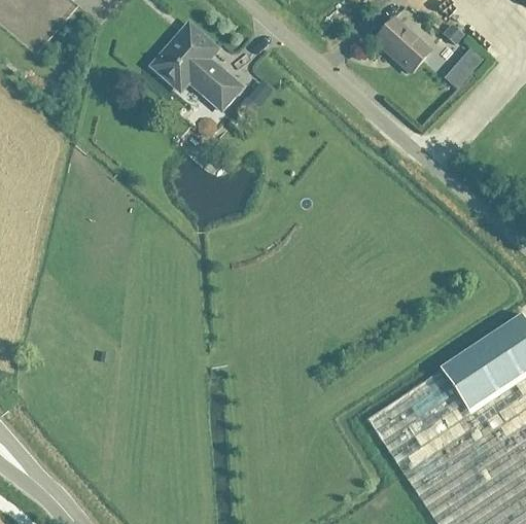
[(430,26),(443,42),(457,32),(445,15),(430,26)]
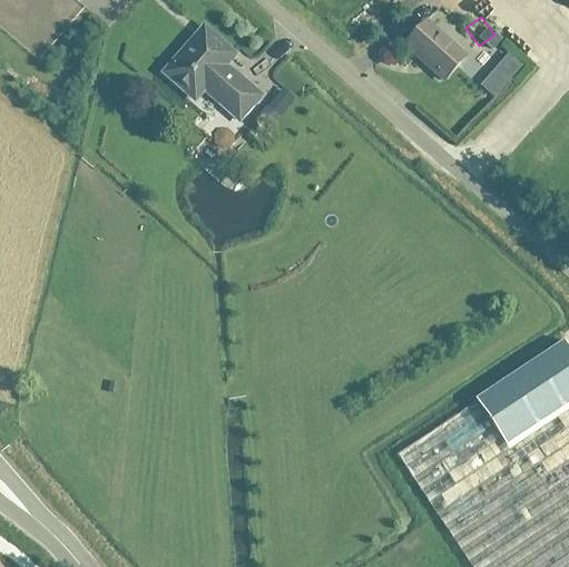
[(444,77),(466,55),(425,18),(405,41),(444,77)]
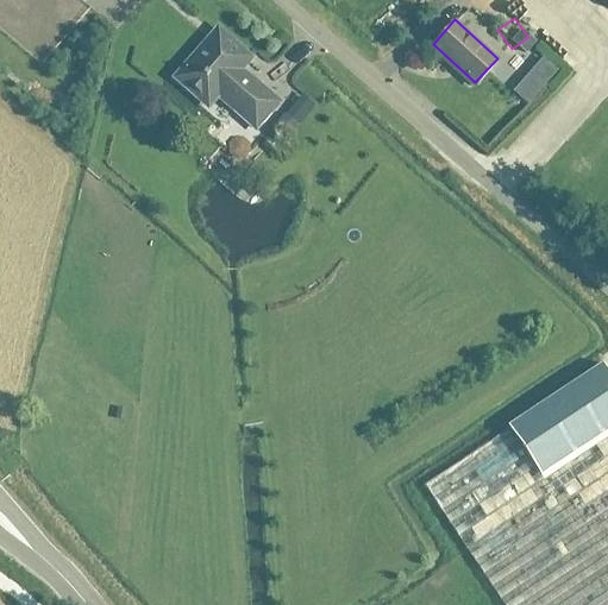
[(218,26),(176,75),(201,98),(210,105),(220,93),(256,125),(279,100),(242,67),(251,55),(218,26)]
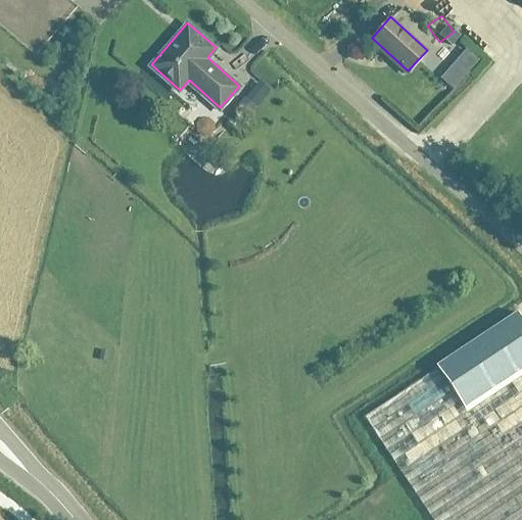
[(449,79),(476,55),(464,42),(437,65),(449,79)]
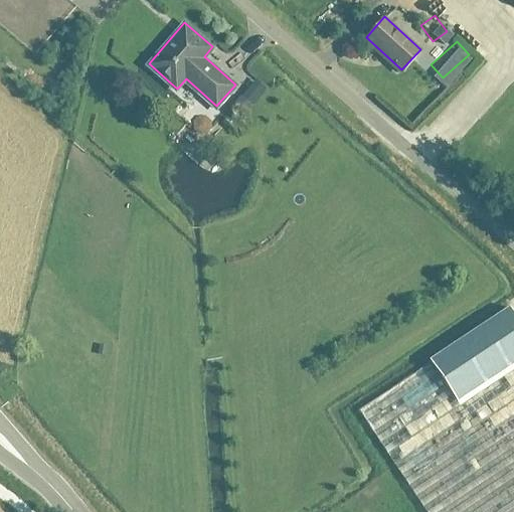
[(457,400),(513,363),(513,311),(511,308),(431,361),(457,400)]
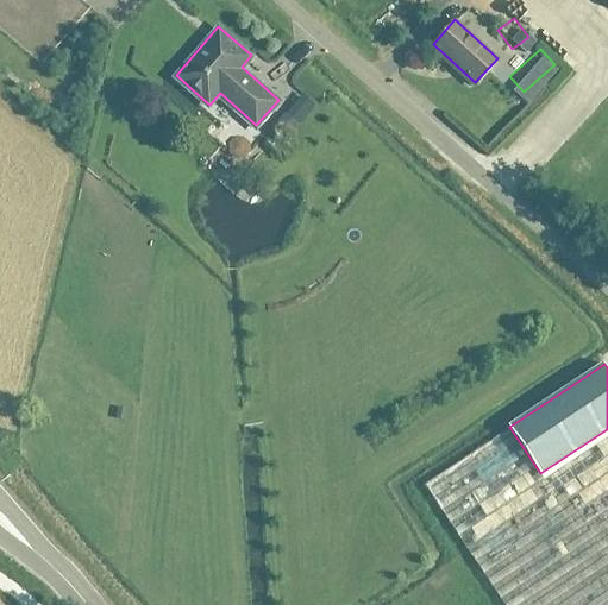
[(607,429),(540,473),(509,427),(425,483),(506,604),(607,604),(607,429)]
